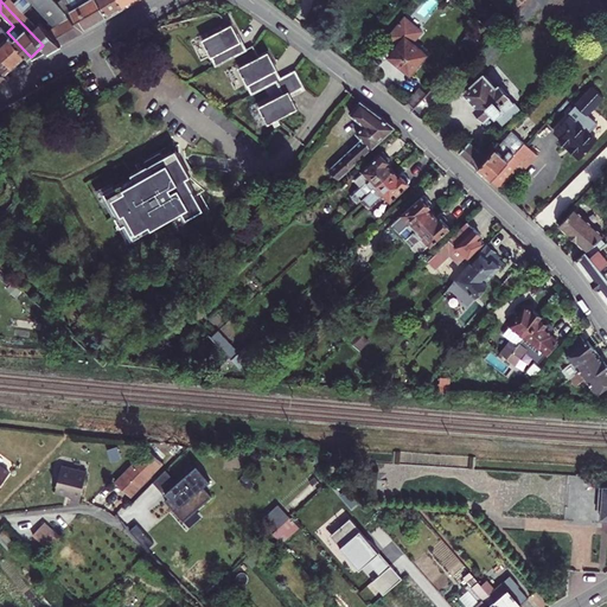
[(49,51),(83,31),(56,1),(55,0),(29,0),(43,13),(33,23),(12,0),(4,0),(2,2),(43,45),(49,51)]
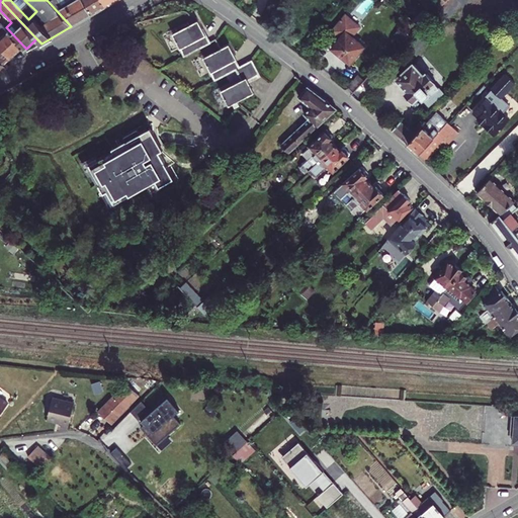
[(51,0),(48,1),(71,26),(94,13),(84,0),(51,0)]
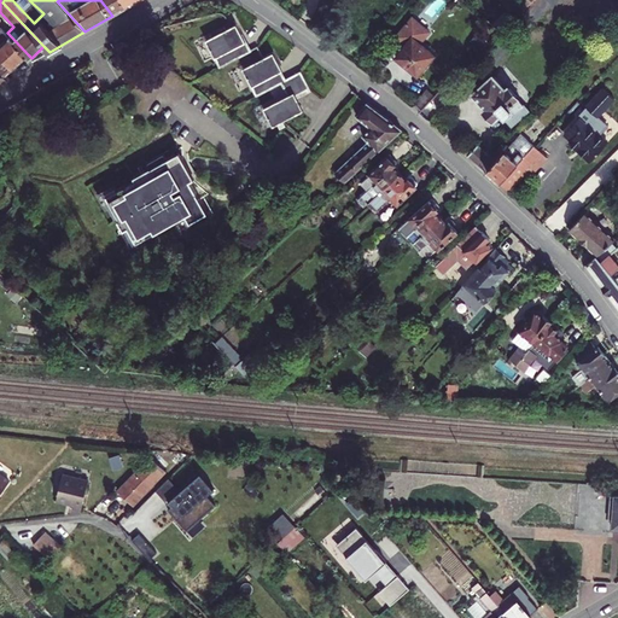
[(100,0),(112,16),(126,7),(121,0),(100,0)]
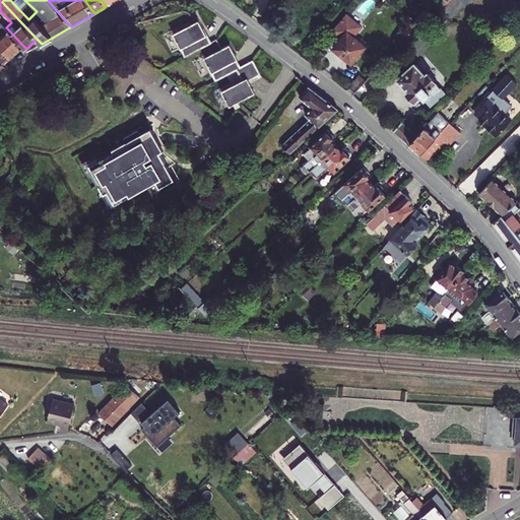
[(429,17),(437,10),(433,6),(425,14),(429,17)]
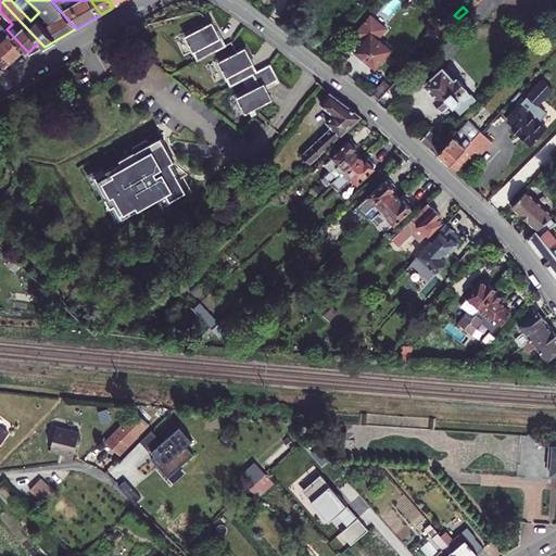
[(454,15),(452,14),(443,23),(449,28),(458,19),(454,15)]
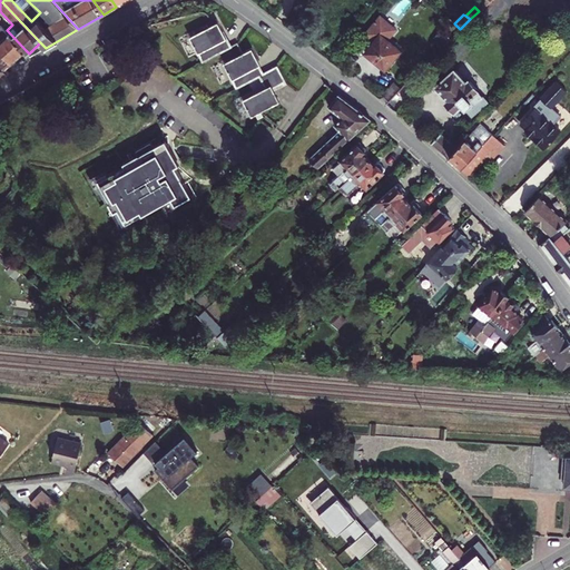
[(371,42),(363,51),(383,69),(399,50),(387,40),(395,31),(392,28),(381,19),(379,17),(362,36),(371,42)]
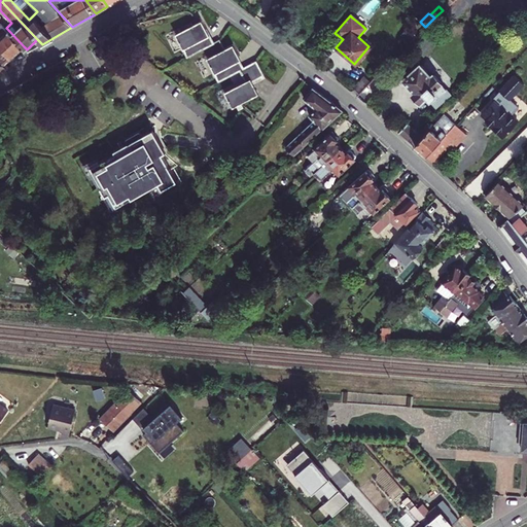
[(174,33),(185,57),(212,42),(207,34),(206,35),(203,29),(205,28),(200,20),(174,33)]
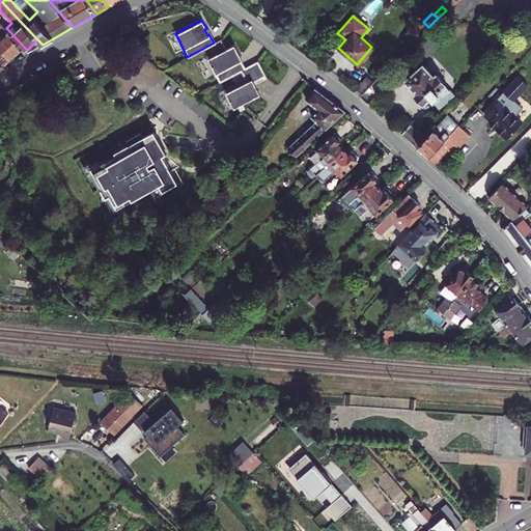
[(6,28),(0,21),(0,46),(11,58),(24,47),(6,28)]
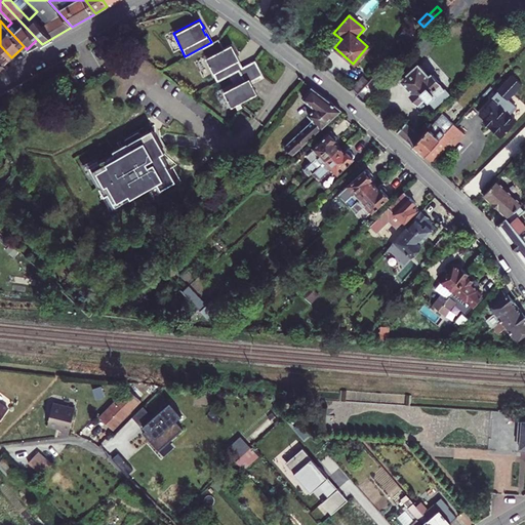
[(405,44),(423,27),(418,22),(417,21),(399,38),(405,44)]
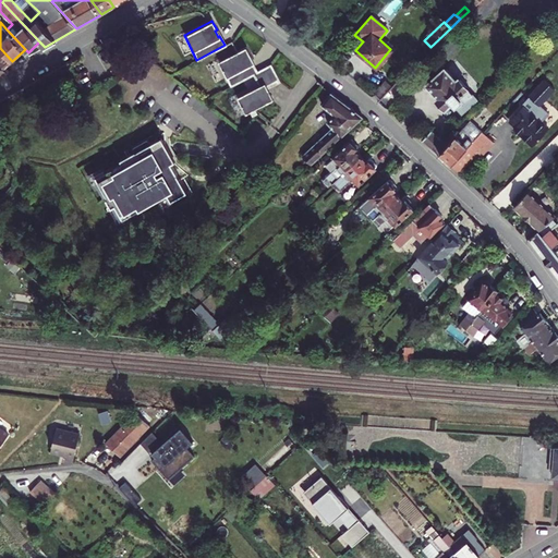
[(217,60),(230,85),(252,73),(256,71),(247,57),(249,56),(244,46),(217,60)]
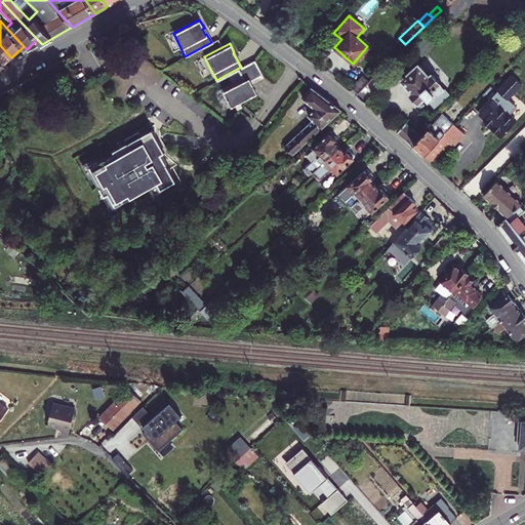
[(0,71),(8,67),(0,57),(0,71)]
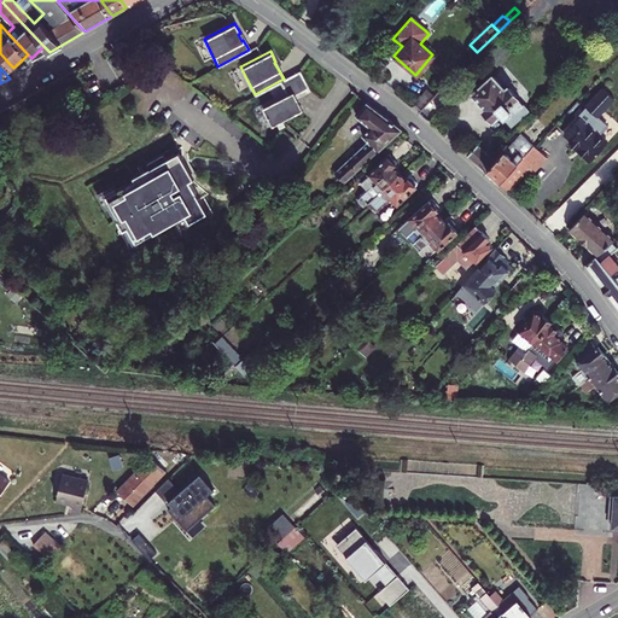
[(307,87),(298,71),(284,79),(279,81),(285,94),(261,108),(270,126),(299,110),(295,101),(297,100),(293,94),(307,87)]
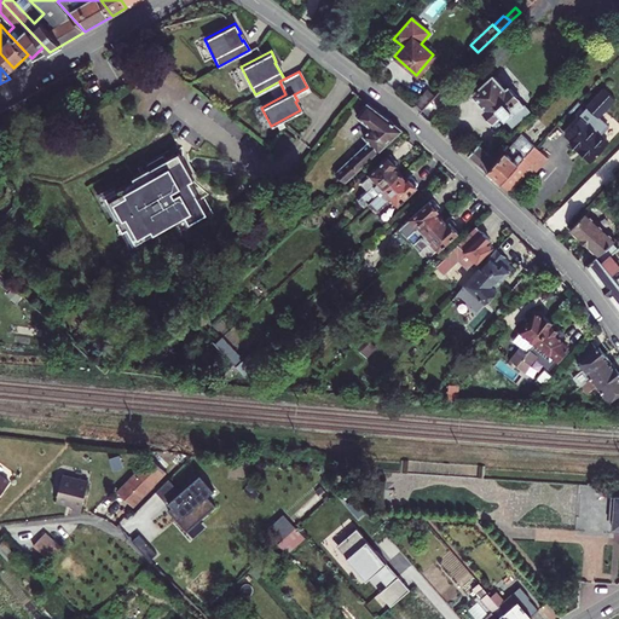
[(492,120),(498,114),(501,111),(503,114),(501,116),(504,120),(503,121),(509,127),(526,111),(520,105),(522,104),(507,86),(504,88),(492,74),(472,93),(484,106),(481,108),(492,120)]
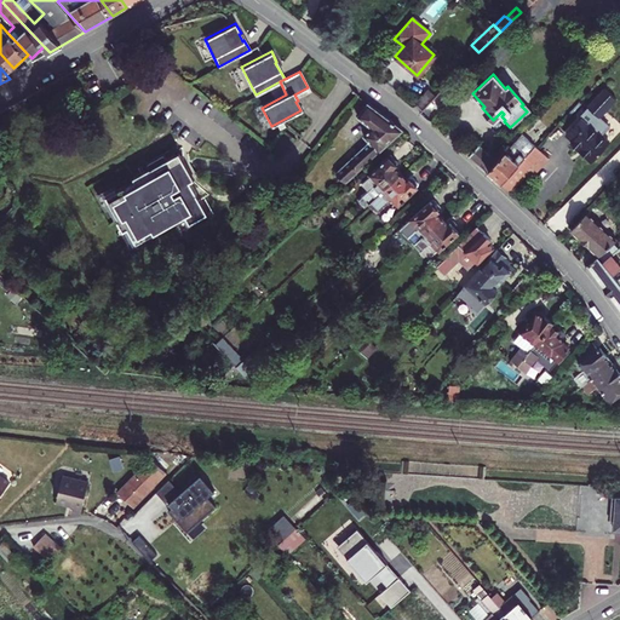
[(420,109),(432,97),(435,95),(426,87),(413,101),(420,109)]
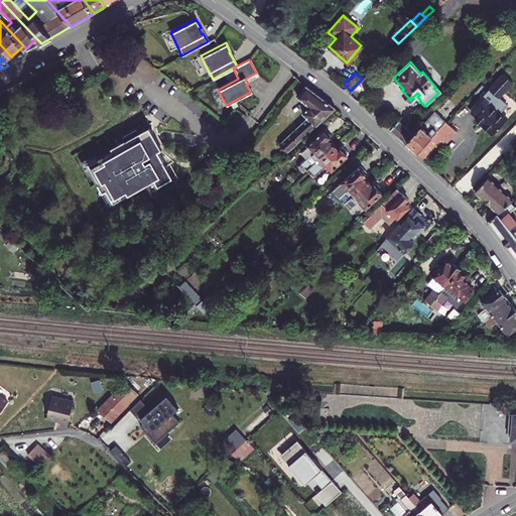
[(367,88),(360,81),(350,91),(348,93),(355,99),(367,88)]
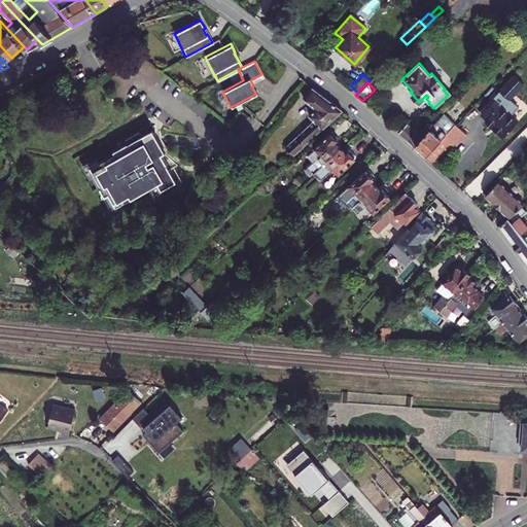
[(342,110),(312,88),(303,99),(315,108),(308,114),(314,120),(285,145),(293,154),(342,110)]
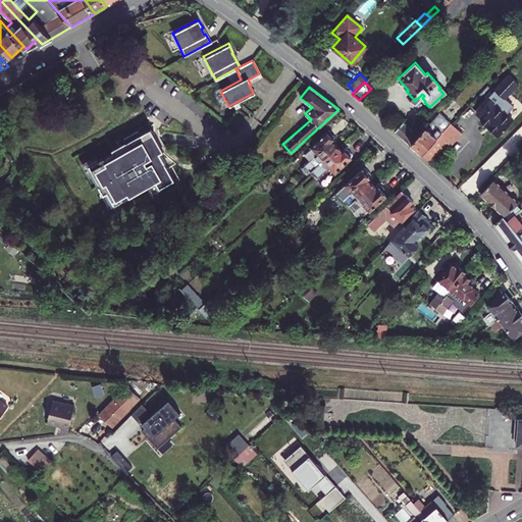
[(499,99),(491,94),(474,111),(480,117),(479,118),(497,136),(512,119),(494,103),(499,99)]
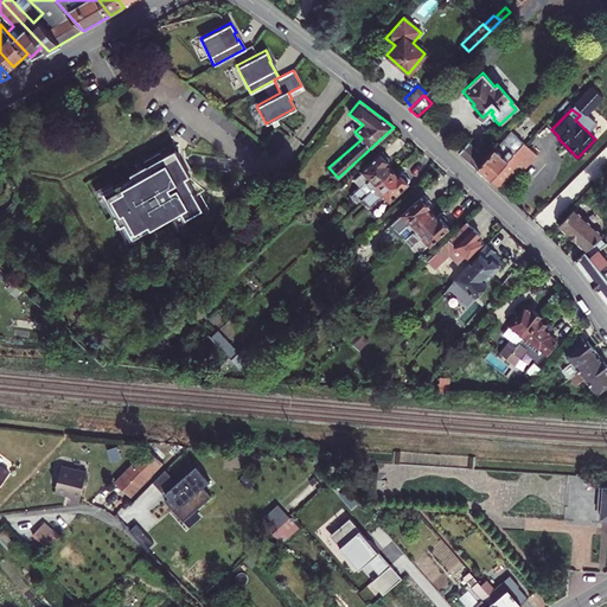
[(490,178),(505,161),(522,142),(508,129),(490,148),(485,154),(483,157),(475,165),(490,178)]
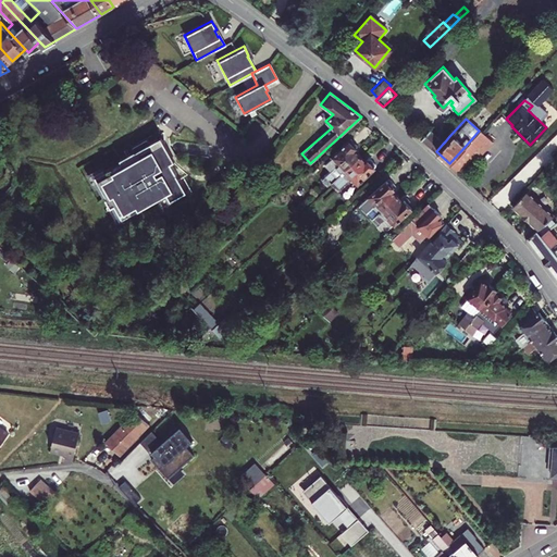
[(436,151),(443,144),(435,136),(437,133),(431,126),(418,139),(434,153),(436,151)]
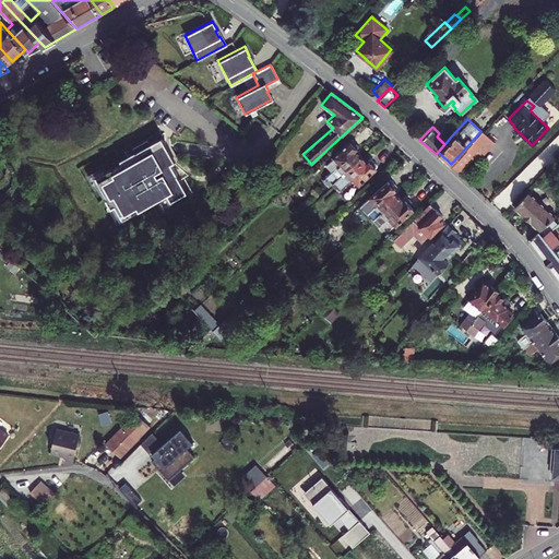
[(447,142),(451,137),(447,131),(441,137),(447,142)]
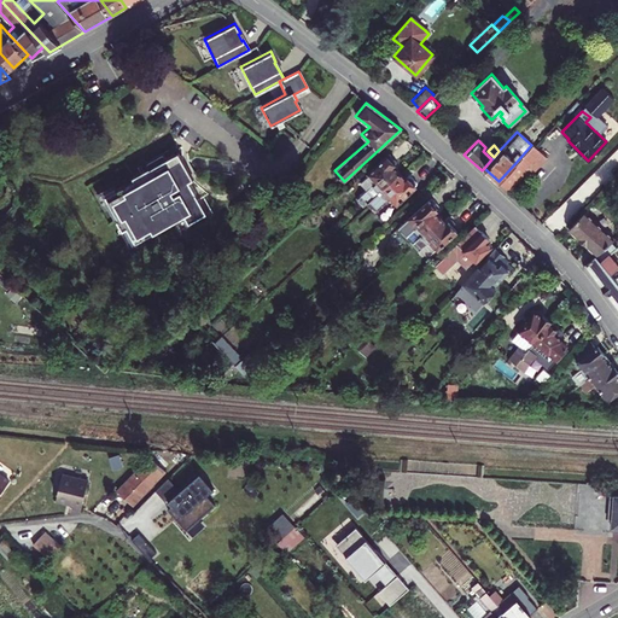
[(531,145),(514,164),(499,181),(497,184),(506,192),(526,169),(531,173),(546,157),(531,145)]
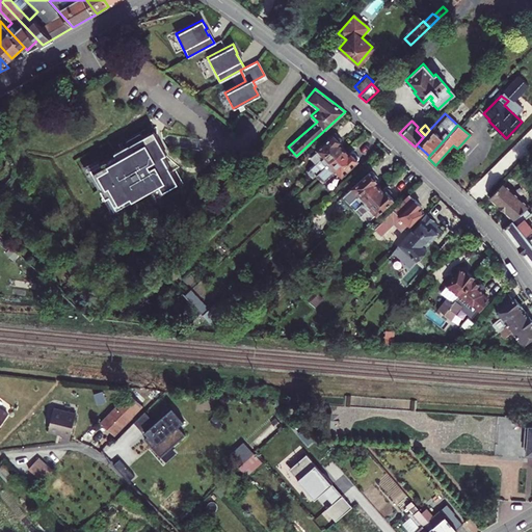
[(177,182),(149,132),(113,152),(115,156),(106,161),(105,159),(89,167),(101,187),(99,188),(104,196),(108,194),(115,208),(158,184),(161,190),(177,182)]
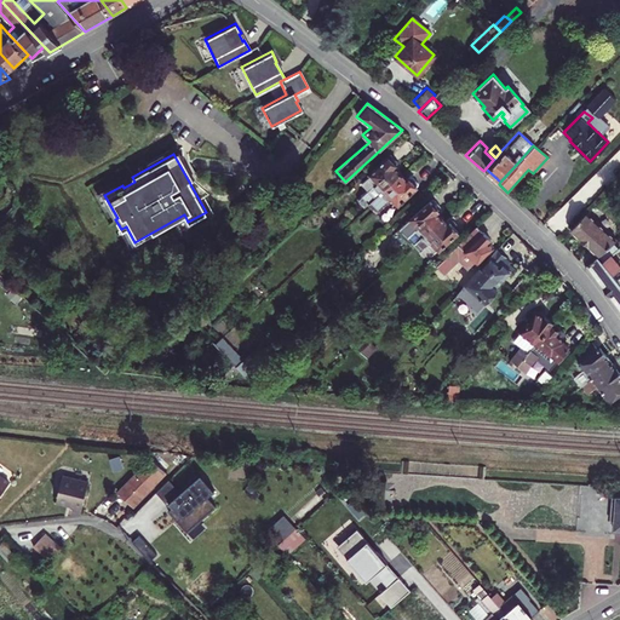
[(363,207),(365,206),(400,173),(394,168),(397,164),(389,155),(368,173),(369,174),(377,183),(367,191),(357,200),(363,207)]
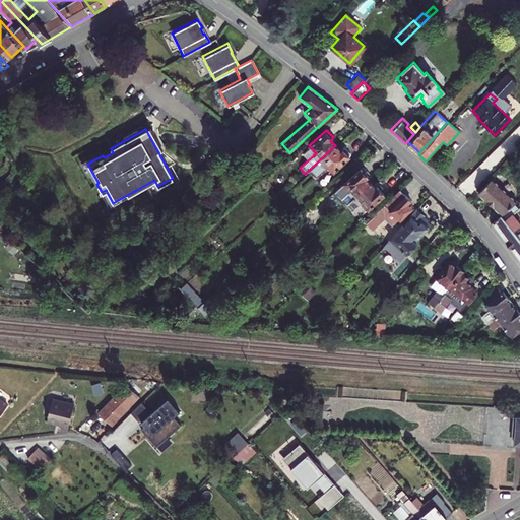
[(306,173),(311,178),(326,164),(332,172),(349,155),(343,147),(339,150),(335,145),(306,173)]
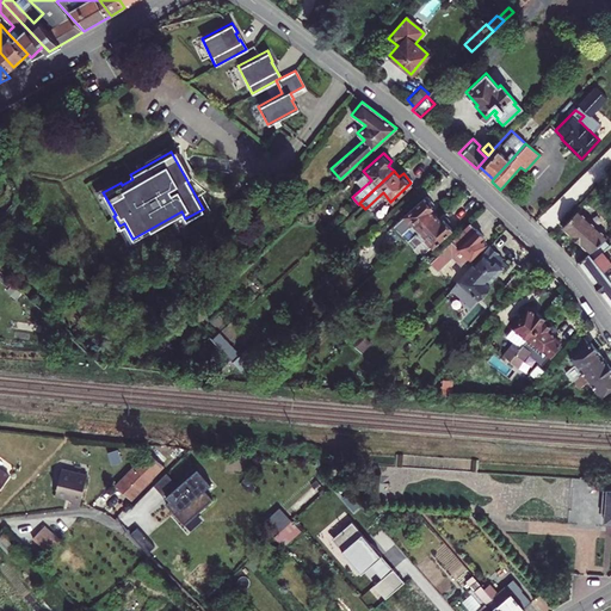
[(371,180),(364,172),(356,180),(362,189),(371,180)]
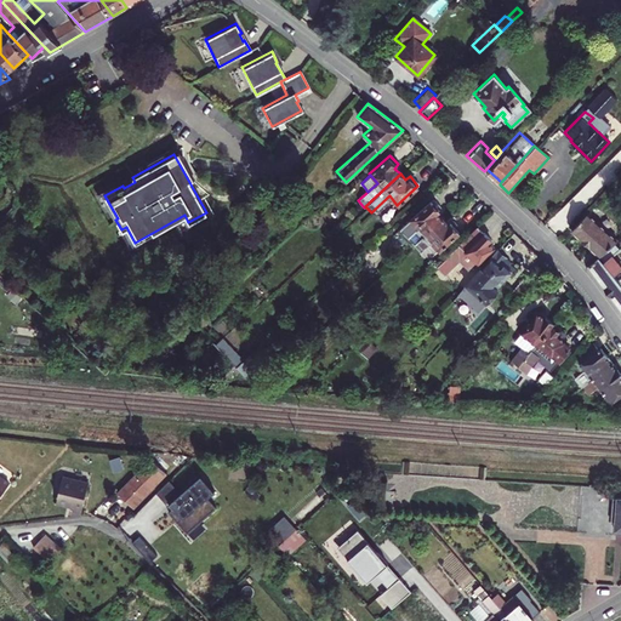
[(417,241),(442,218),(437,212),(440,209),(432,199),(400,228),(414,244),(417,241)]
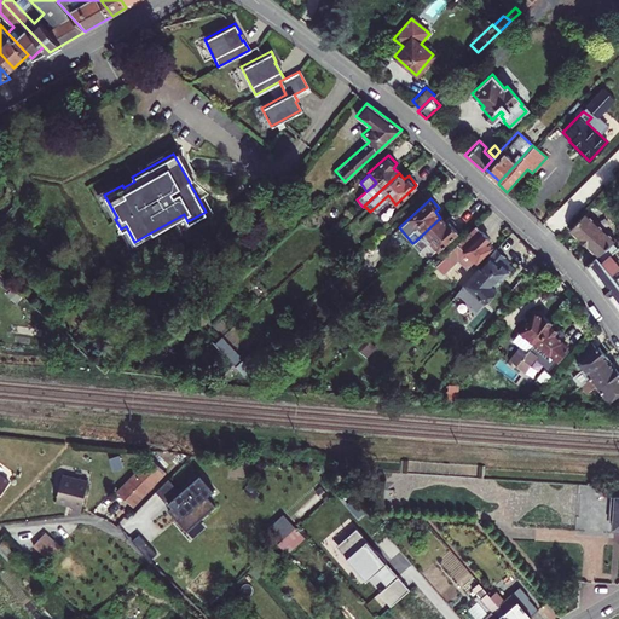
[(595,254),(612,238),(584,212),(568,229),(595,254)]
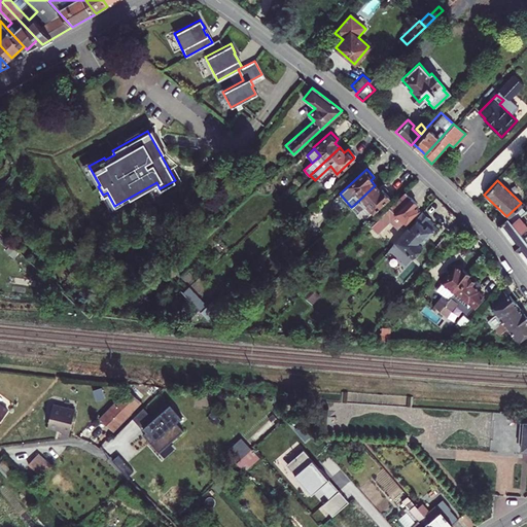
[(380,190),(375,185),(354,205),(351,207),(358,214),(367,205),(374,212),(391,196),(384,187),(380,190)]
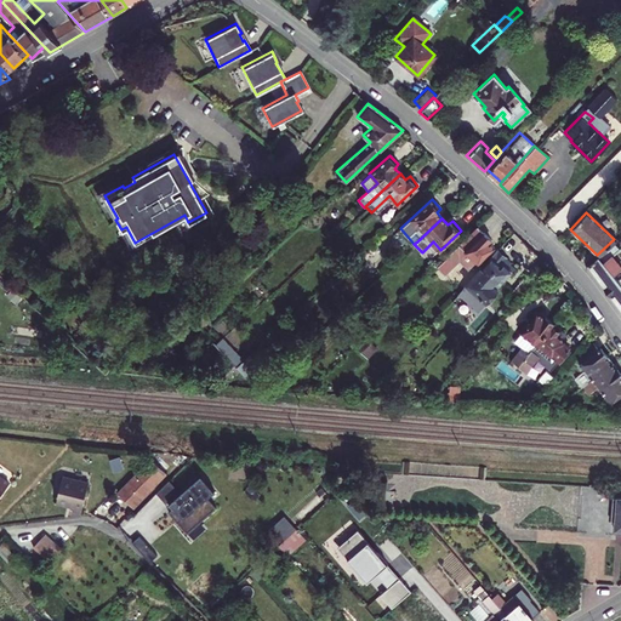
[(489,241),(476,227),(445,256),(446,257),(439,266),(445,272),(459,260),(467,268),(474,261),(476,263),(493,249),(488,243),(489,241)]
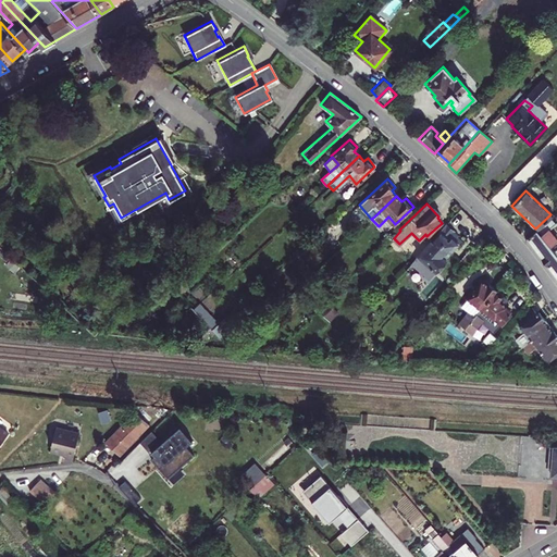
[(556,280),(556,279),(556,256),(549,246),(556,238),(556,234),(549,226),(555,221),(551,217),(527,237),(556,280)]
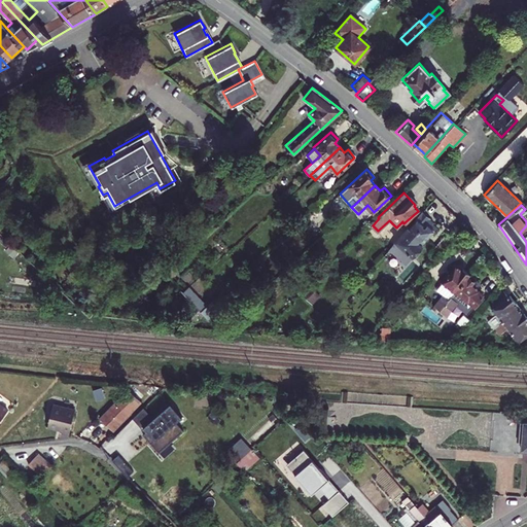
[(433,221),(422,211),(391,245),(390,247),(395,251),(394,255),(399,259),(402,258),(407,262),(422,245),(421,243),(436,226),(432,222),(433,221)]
